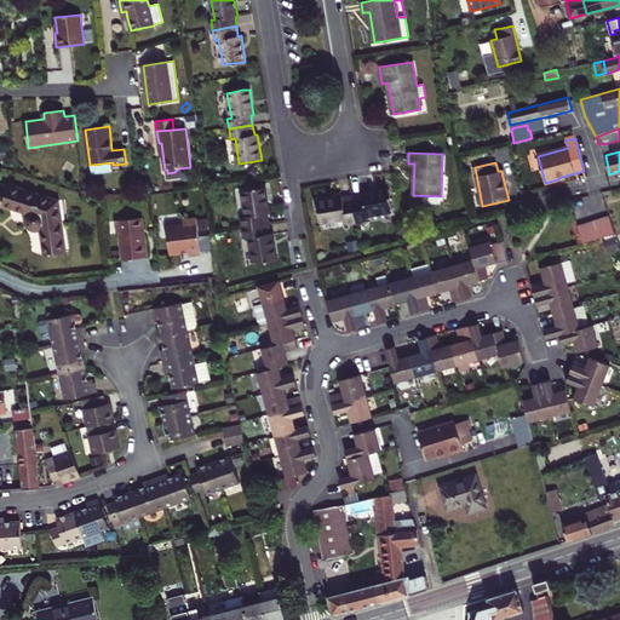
[(9,185),(3,205),(27,213),(26,219),(28,227),(33,230),(41,230),(45,256),(62,252),(58,228),(62,227),(58,201),(9,185)]
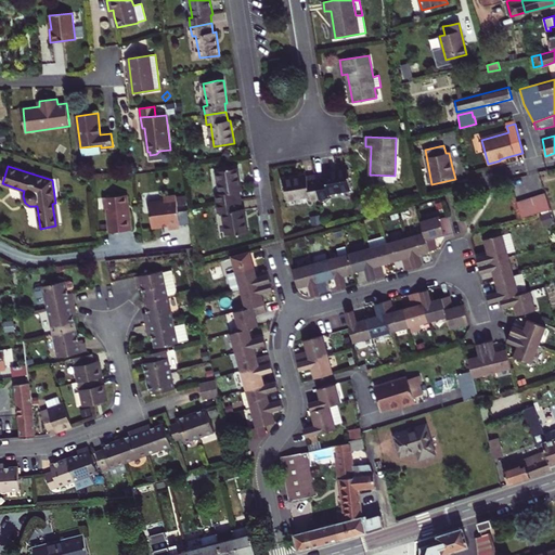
[(216,195),(218,204),(240,201),(239,192),(241,192),(236,168),(217,171),(220,194),(216,195)]
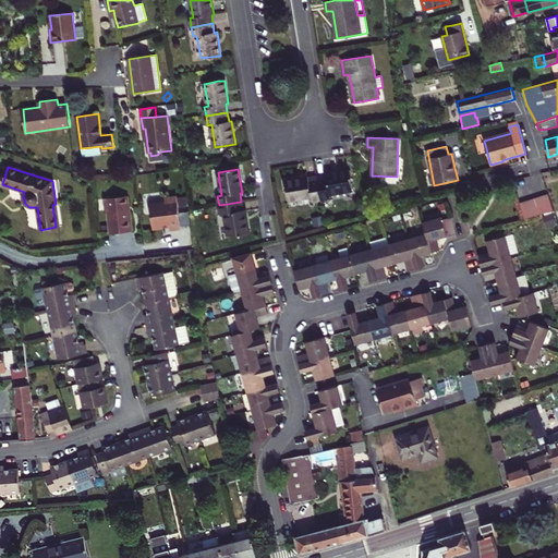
[(326,176),(317,178),(320,199),(330,197),(329,194),(352,191),(349,170),(326,173),(326,176)]
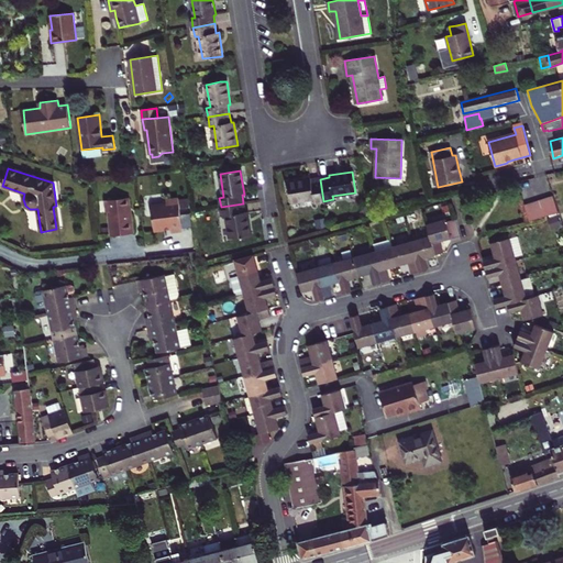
[(315,202),(323,201),(320,179),(311,180),(311,178),(287,181),(290,202),(313,199),(315,202)]
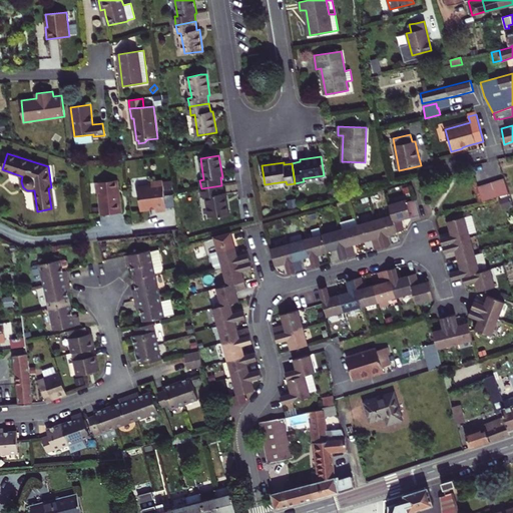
[(509,194),(504,179),(477,187),(482,201),(509,194)]
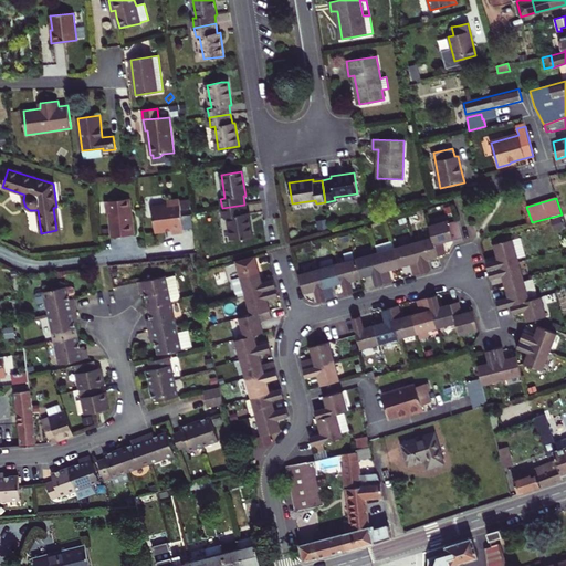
[(133,220),(132,220),(129,199),(106,201),(107,213),(109,212),(113,237),(135,234),(133,220)]
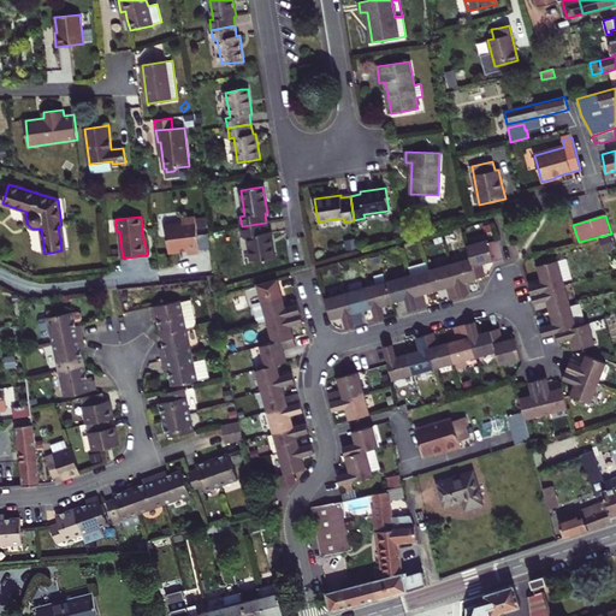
[(183,223),(165,225),(169,254),(179,253),(182,250),(188,250),(189,254),(200,253),(196,217),(183,219),(183,223)]
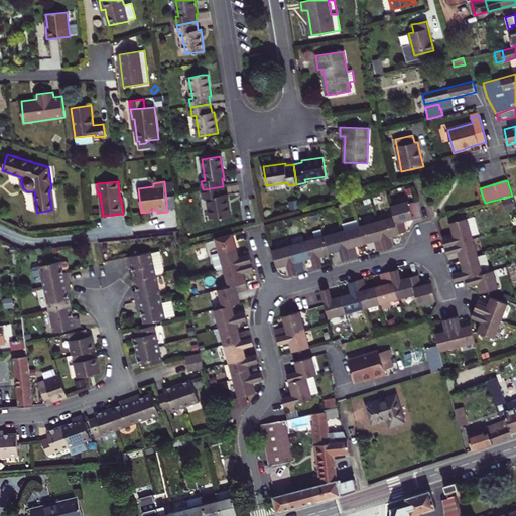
[(224,195),(223,186),(203,189),(204,199),(208,198),(211,219),(230,216),(226,194),(224,195)]
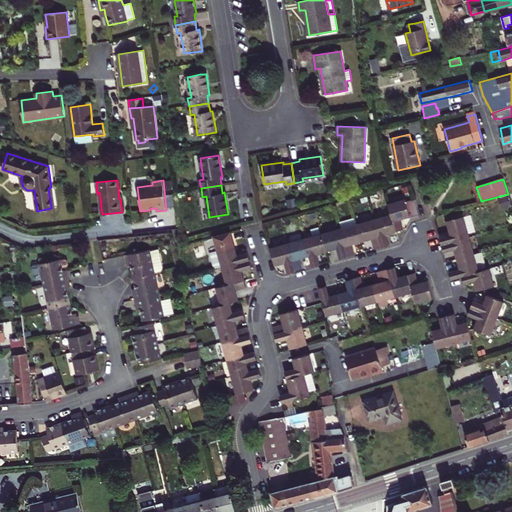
[(508,197),(499,197),(500,209),(509,208),(508,197)]
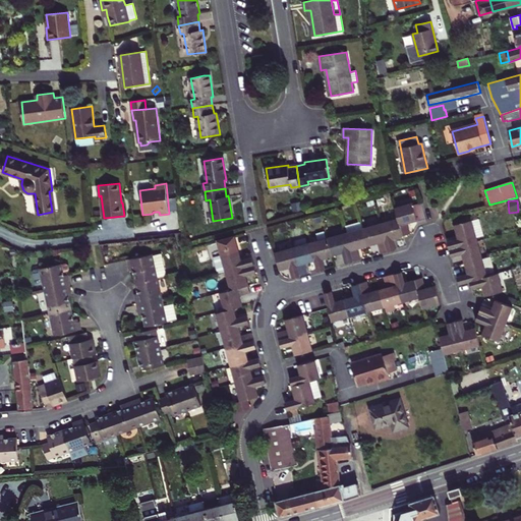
[(395,208),(398,219),(403,236),(410,234),(407,223),(417,221),(418,224),(426,222),(423,209),(421,203),(413,205),(412,203),(395,208)]
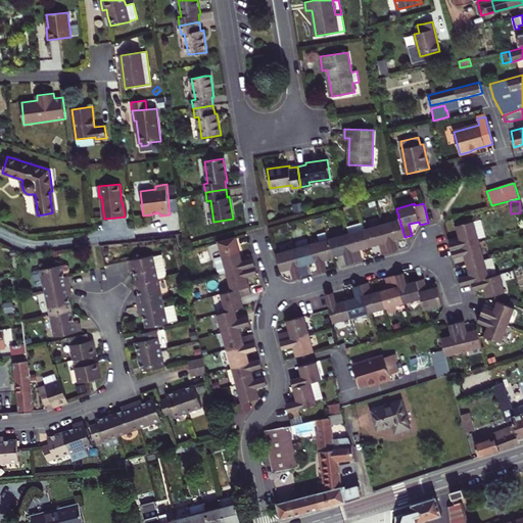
[(380,219),(363,224),(365,229),(382,224),(380,219)]
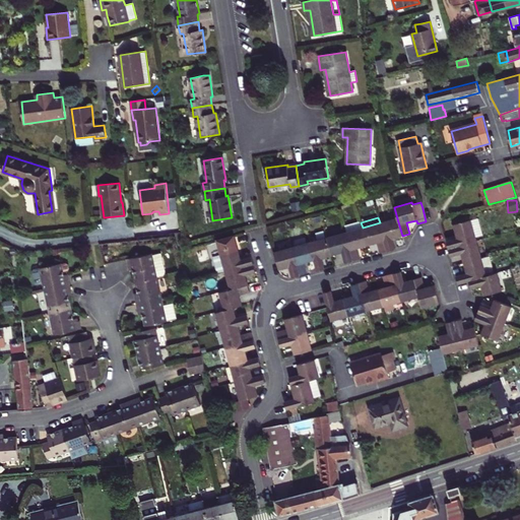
[(397,218),(380,222),(388,251),(395,249),(392,239),(402,236),(397,218)]
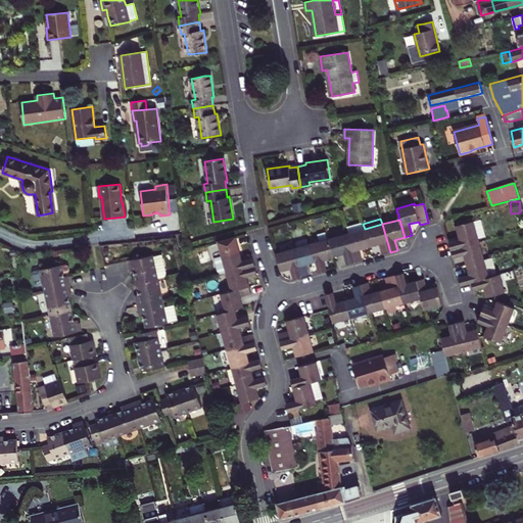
[(474,221),(465,224),(456,226),(460,240),(449,243),(452,250),(480,242),(474,221)]
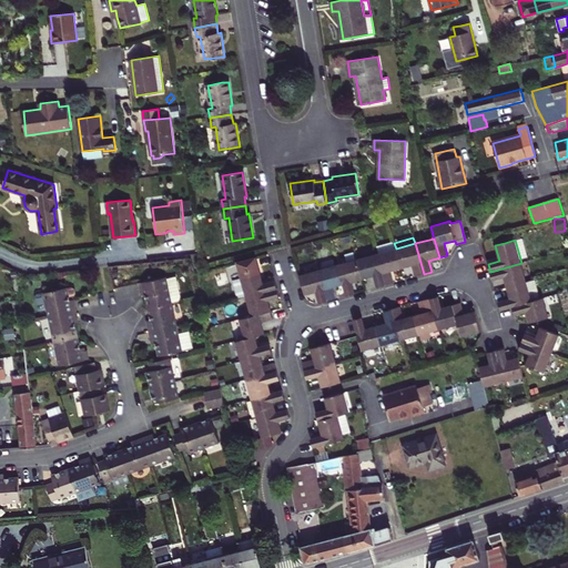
[(415,276),(424,274),(415,243),(396,249),(401,267),(412,265),(415,276)]
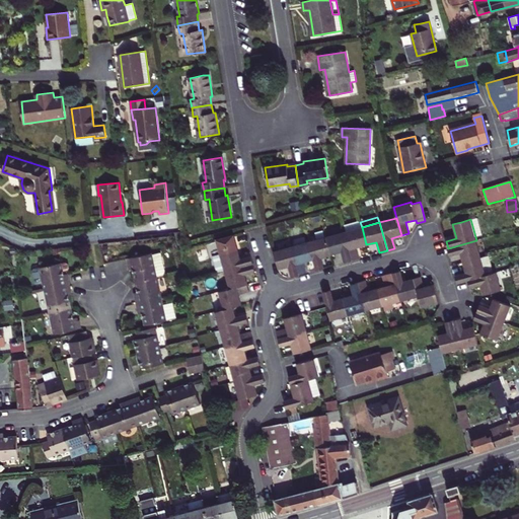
[(362,227),(344,232),(352,261),(360,258),(357,247),(366,244),(362,227)]
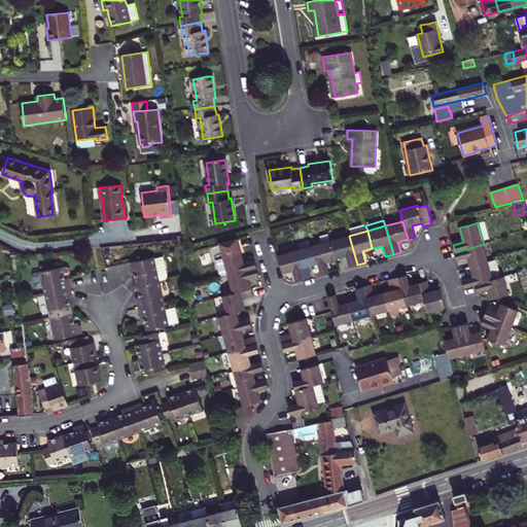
[(350,267),(357,265),(349,236),(331,241),(337,258),(347,255),(350,267)]
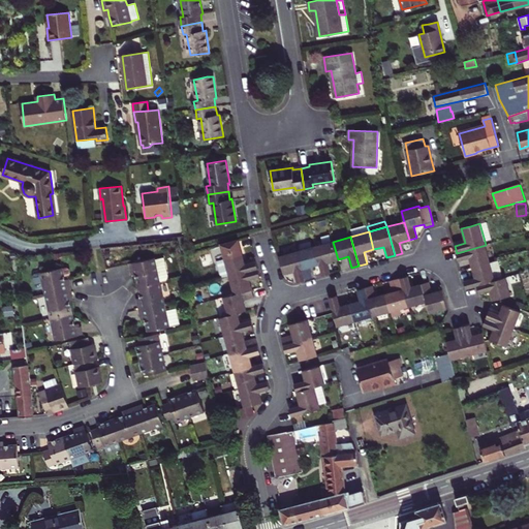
[(221,279),(229,277),(258,269),(256,261),(245,265),(239,240),(220,244),(224,259),(217,261),(221,279)]
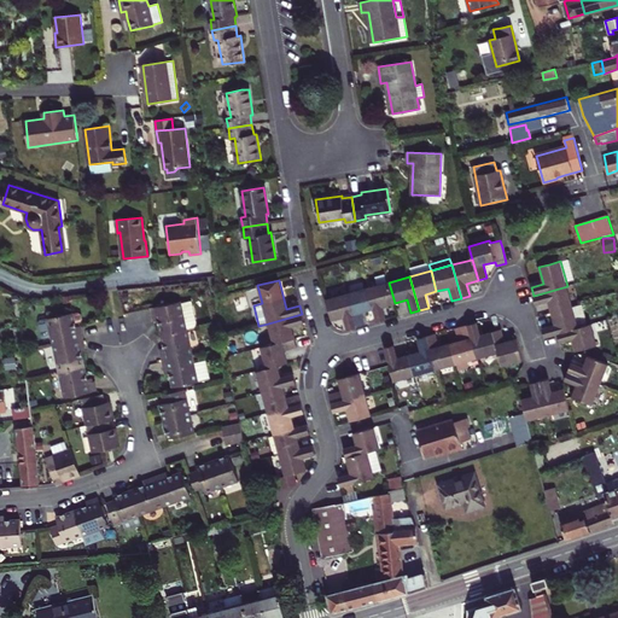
[(383,307),(395,303),(389,283),(368,287),(373,309),(377,321),(386,319),(383,307)]
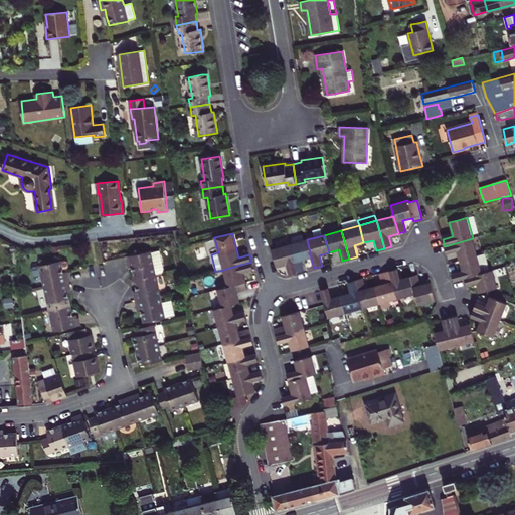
[(477,255),(484,253),(479,236),(473,238),(477,255)]
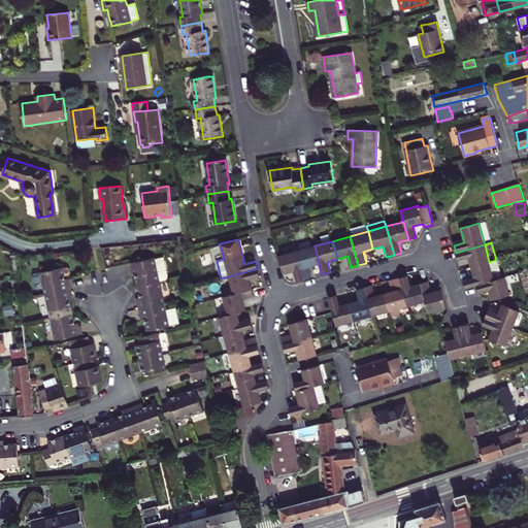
[(468,257),(471,267),(489,262),(485,244),(456,253),(458,260),(468,257)]
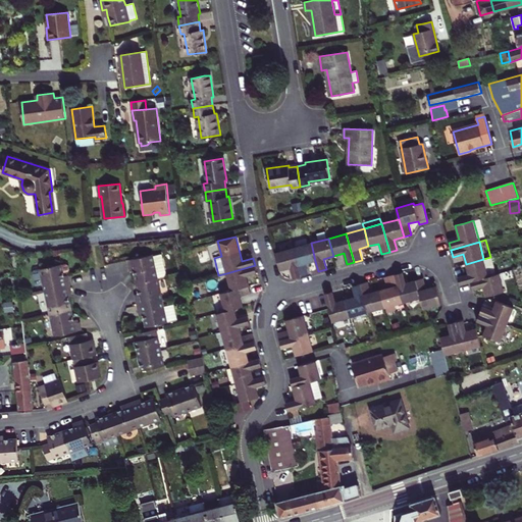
[(311,243),(294,248),(301,276),(308,274),(306,263),(315,261),(311,243)]
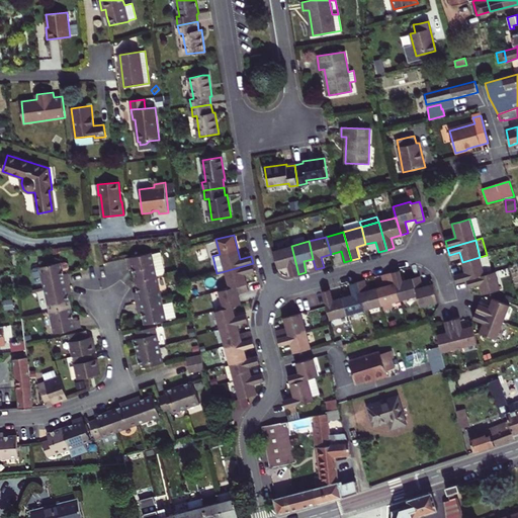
[(291,276),(298,274),(291,246),(273,251),(278,268),(288,265),(291,276)]
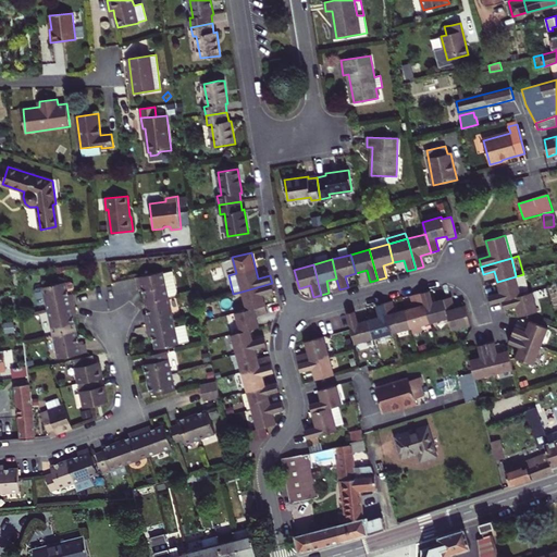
[(163,272),(136,277),(137,285),(141,285),(143,289),(145,301),(169,296),(175,295),(177,292),(173,271),(163,273),(163,272)]
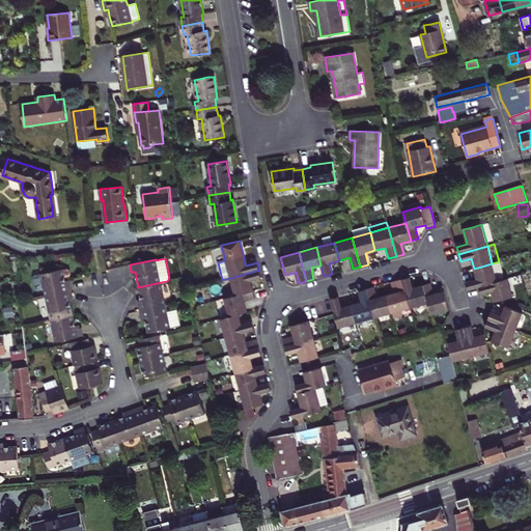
[(500,261),(492,263),(474,269),(477,279),(466,282),(468,289),(479,286),(504,279),(500,261)]
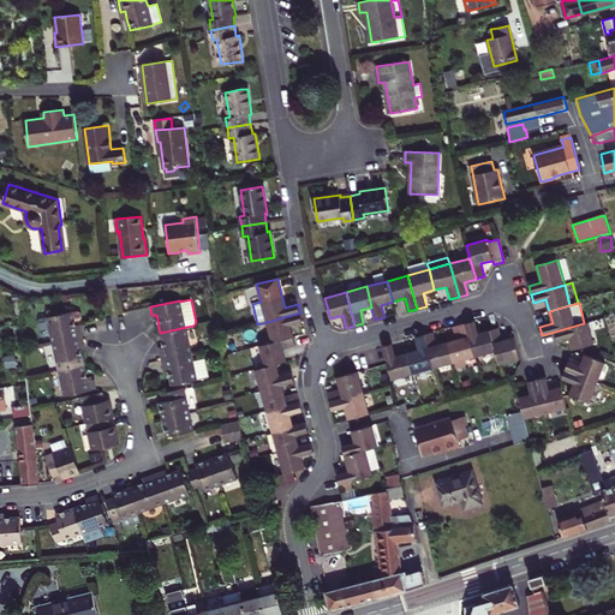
[(64,314),(47,317),(53,344),(83,338),(81,328),(77,329),(76,326),(75,321),(81,321),(82,317),(81,314),(78,311),(73,312),(73,311),(64,314)]
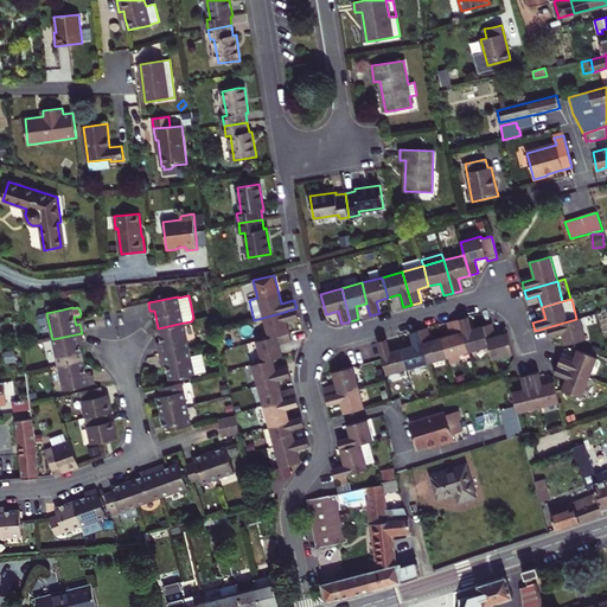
[(299,318),(296,308),(263,318),(269,338),(289,332),(286,320),(299,318)]
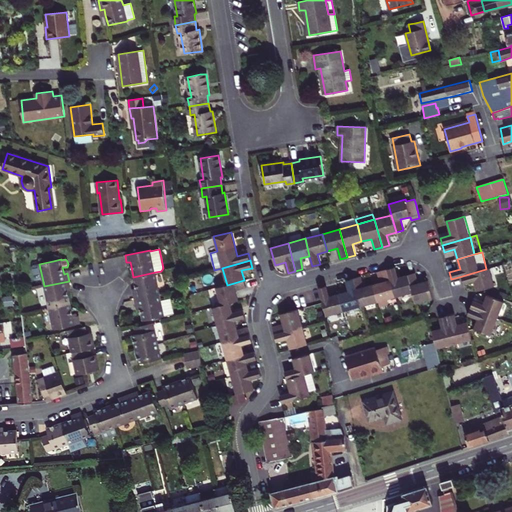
[(388,269),(395,297),(412,292),(408,275),(398,278),(395,267),(388,269)]
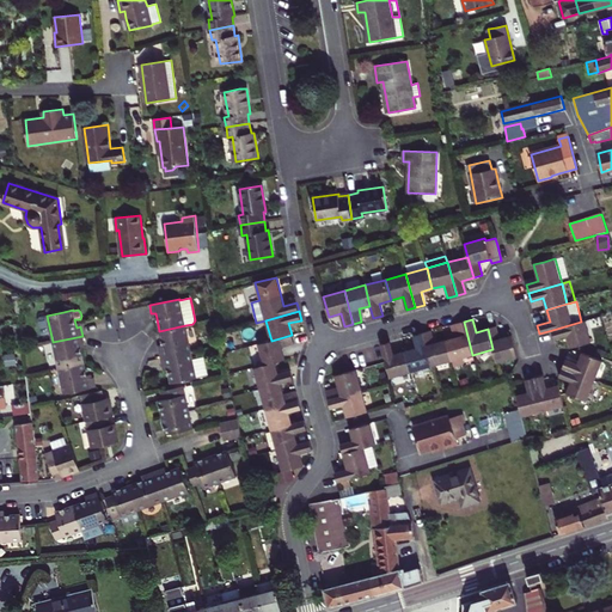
[(446,340),(452,360),(472,355),(464,322),(454,324),(458,336),(454,338),(446,340)]
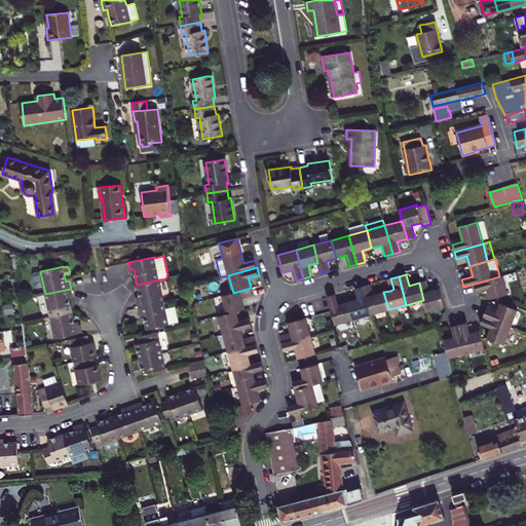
[(503,276),(499,276),(475,284),(477,292),(488,289),(490,299),(509,294),(503,276)]
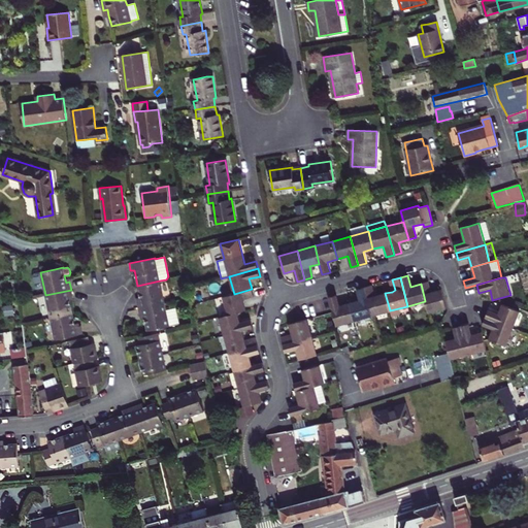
[(137,286),(140,297),(140,300),(137,301),(138,309),(165,303),(160,281),(137,286)]
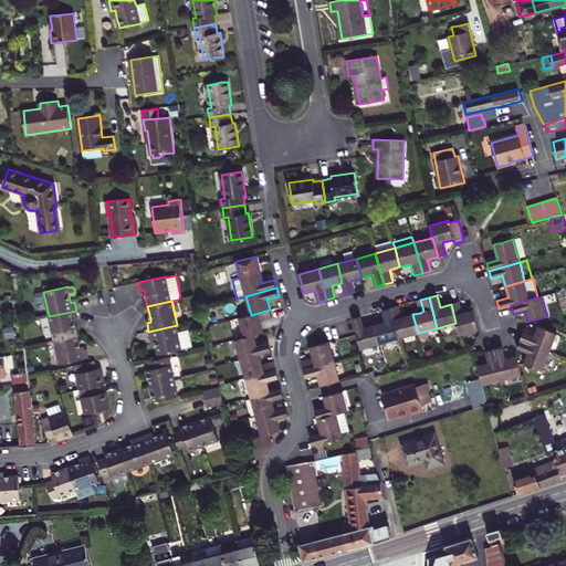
[(459,302),(451,304),(456,323),(459,335),(479,329),(473,311),(462,313),(459,302)]
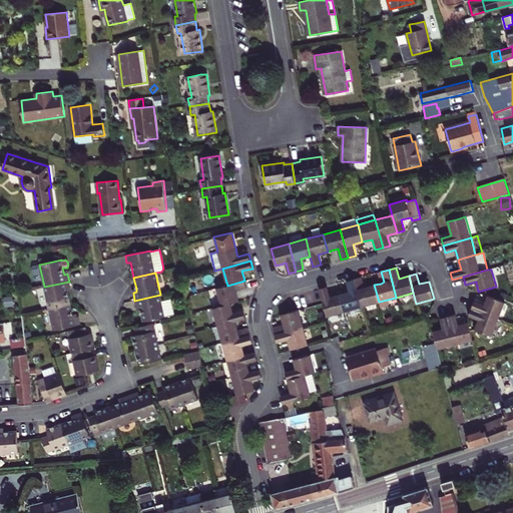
[(354,279),(362,307),(379,302),(374,285),(365,288),(362,277),(354,279)]
